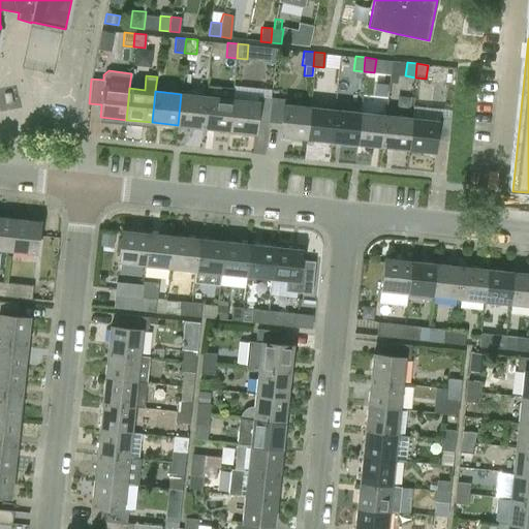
[(203,128),(206,96),(181,94),(178,125),(203,128)]
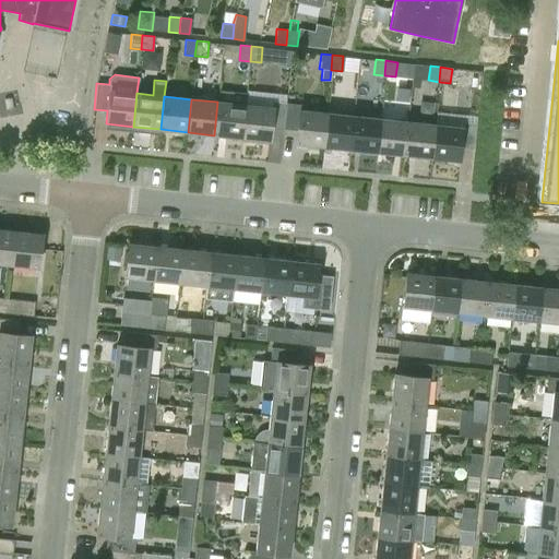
[(245,105),(241,139),(269,141),(271,127),(283,128),(286,103),(272,100),(271,108),(245,105)]
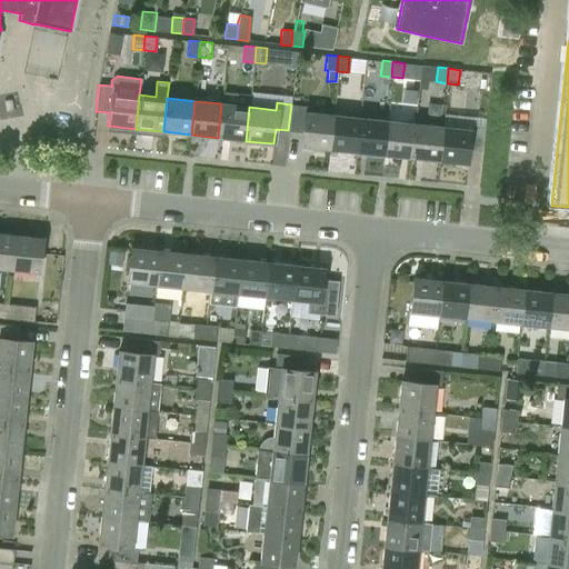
[(246,141),(249,107),(221,103),(218,138),(246,141)]
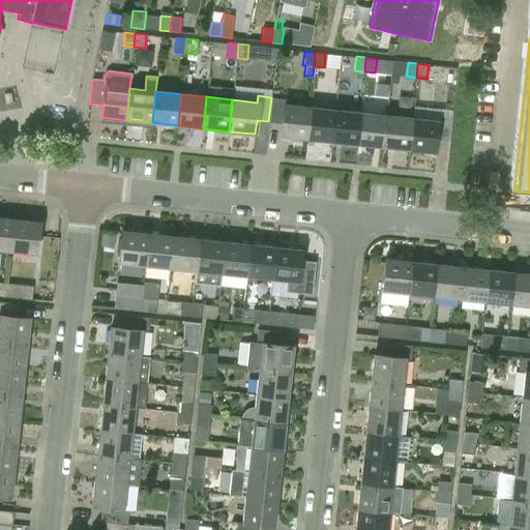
[(306,139),(310,108),(285,105),(285,98),(271,97),(268,121),(282,123),(280,136),(306,139)]
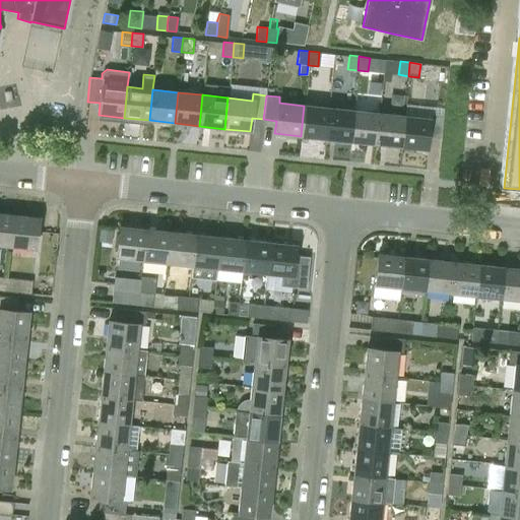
[(304,106),(301,136),(325,139),(328,108),(304,106)]
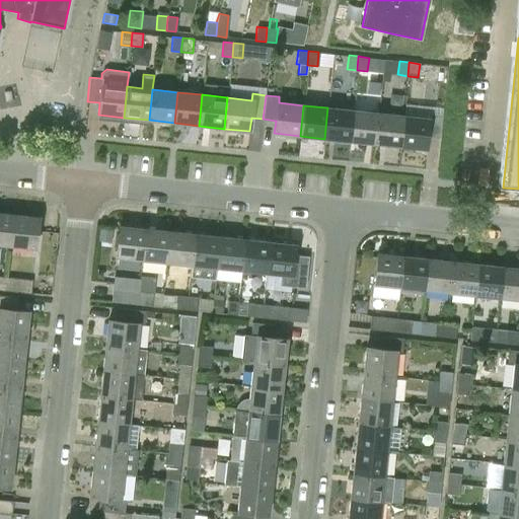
[(350,141),(353,110),(327,107),(324,139),(350,141)]
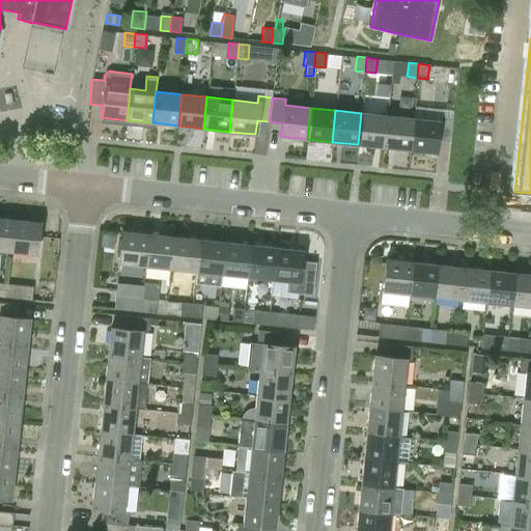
[(383,147),(387,116),(361,113),(358,144),(383,147)]
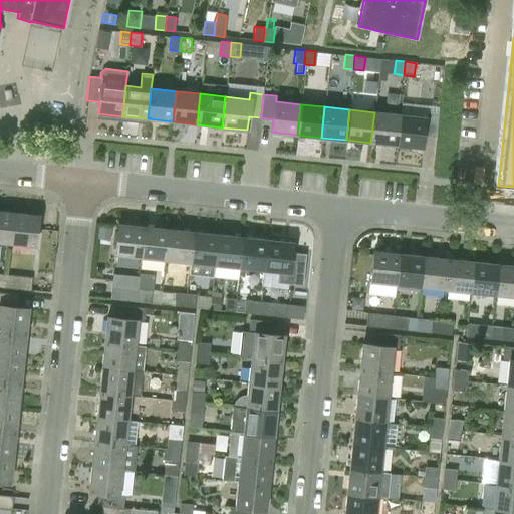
[(396,146),(400,115),(374,112),(370,143),(396,146)]
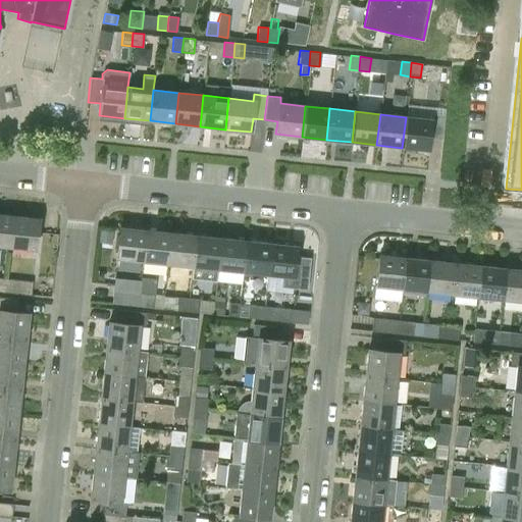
[(406,117),(402,148),(428,151),(429,138),(441,139),(445,115),(431,114),(430,119),(406,117)]
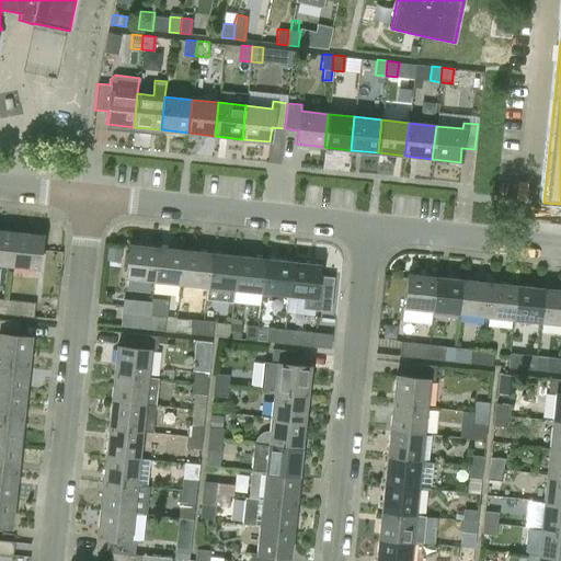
[(0,264),(10,266),(14,232),(0,230),(0,264)]
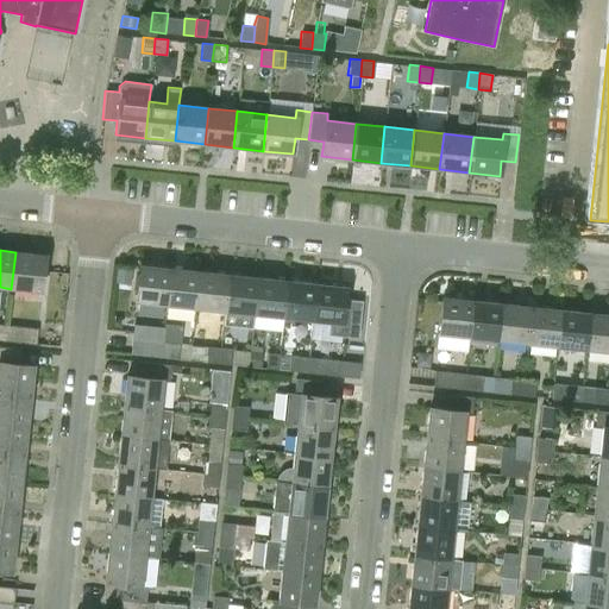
[(16,252),(11,289),(42,293),(45,256),(16,252)]
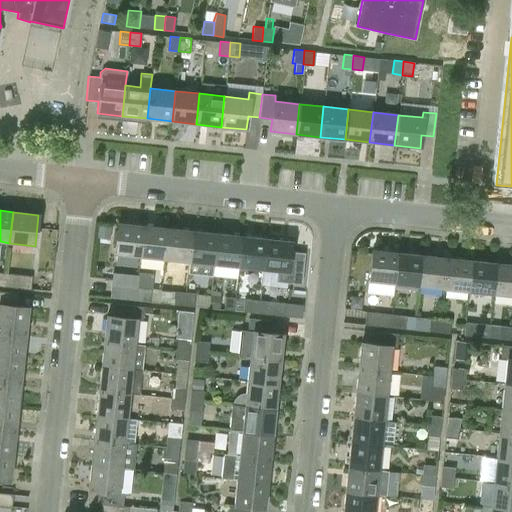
[(139,256),(143,226),(117,223),(114,254),(139,256)]
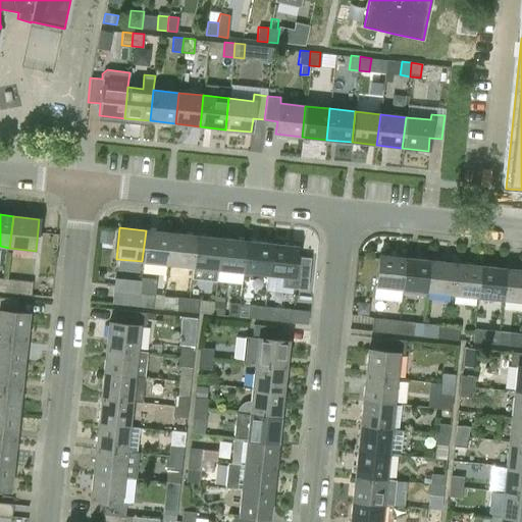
[(112,231),(100,230),(99,243),(111,244),(112,231)]
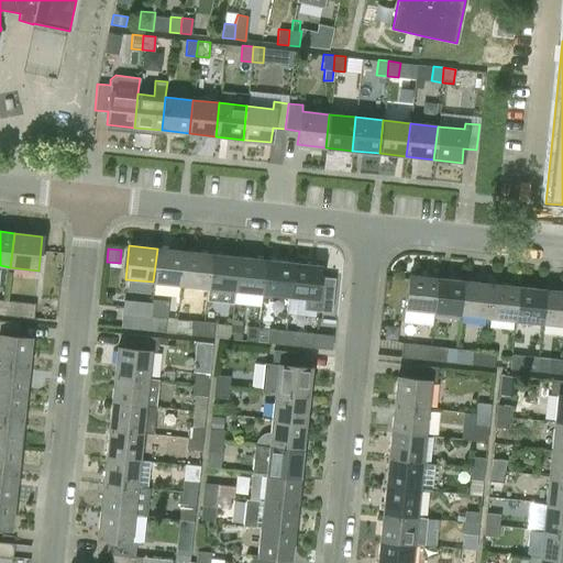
[(157,249),(153,282),(180,285),(185,251),(157,249)]
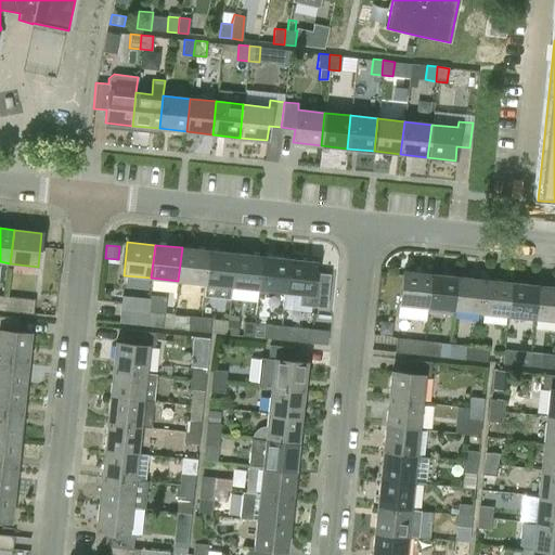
[(205,284),(208,250),(182,247),(178,281),(205,284)]
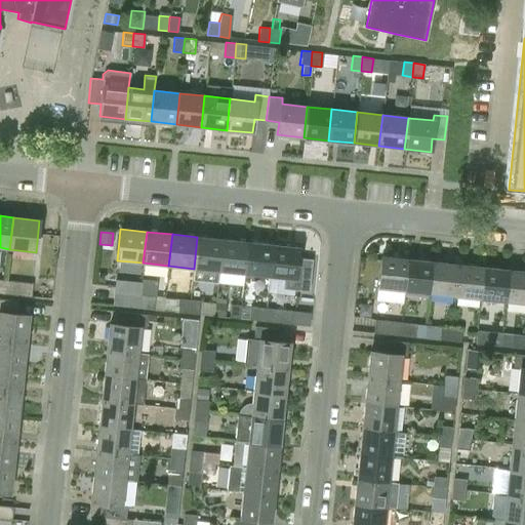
[(197,237),(194,269),(218,271),(223,240),(197,237)]
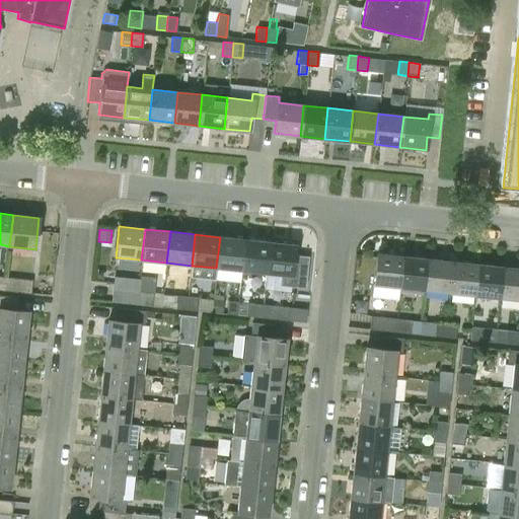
[(220,237),(216,268),(241,271),(244,239),(220,237)]
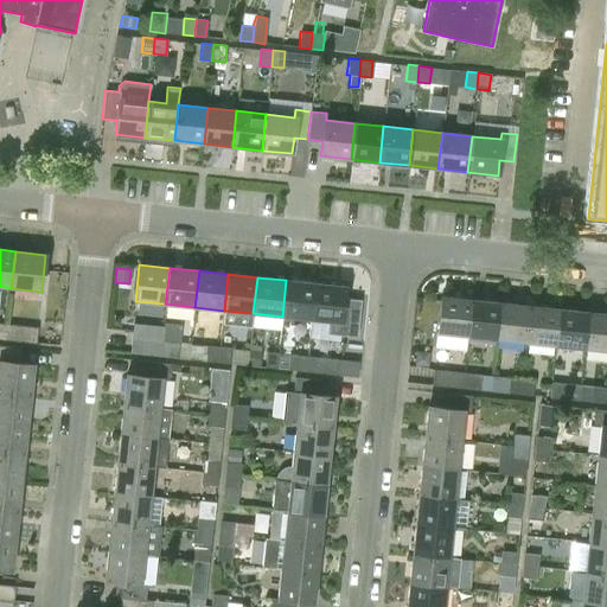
[(312,320),(315,283),(286,280),(282,317),(312,320)]
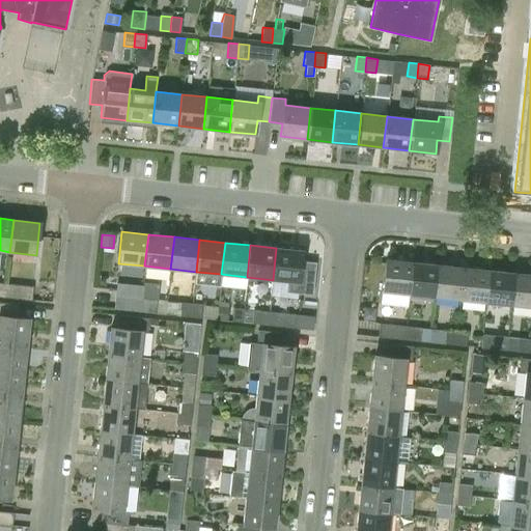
[(287,281),(286,292),(312,295),(315,262),(302,261),(303,251),(276,248),(273,280),(287,281)]
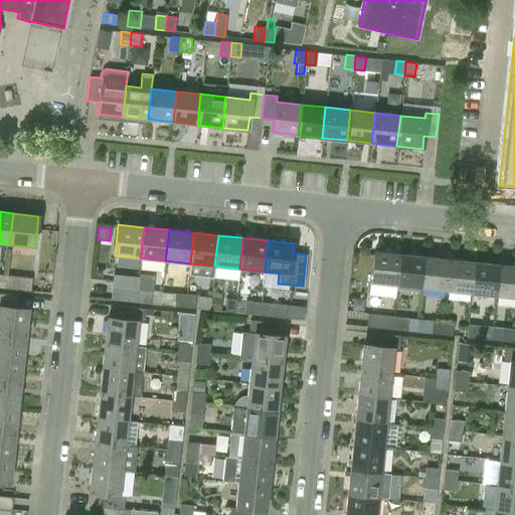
[(396,285),(399,254),(374,251),(371,283),(396,285)]
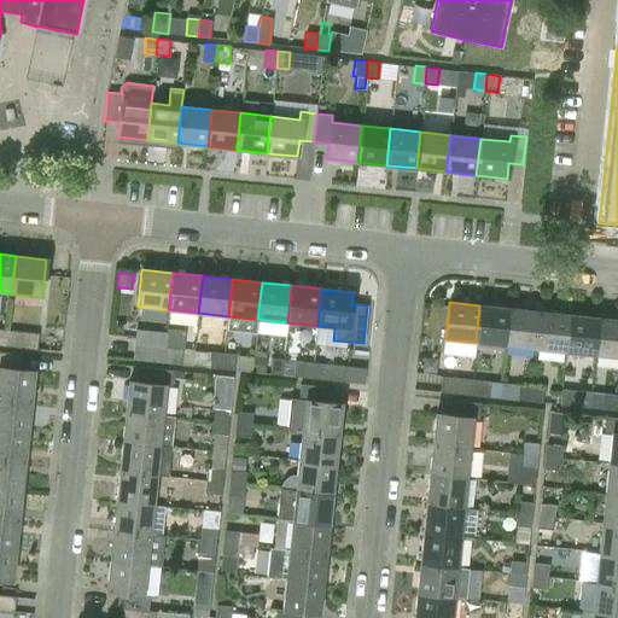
[(506,345),(509,308),(479,305),(476,342),(506,345)]
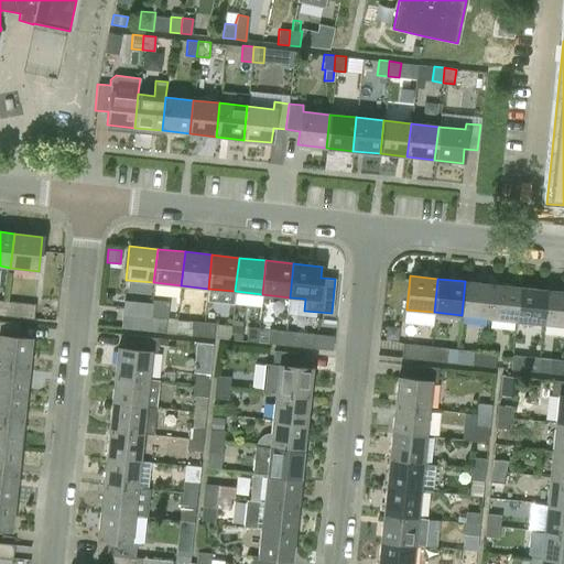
[(488,318),(491,284),(465,281),(462,315),(488,318)]
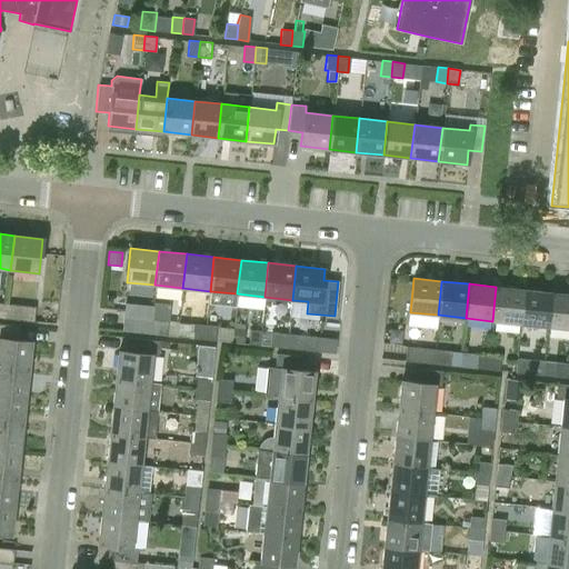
[(496,287),(492,321),(520,323),(523,289),(496,287)]
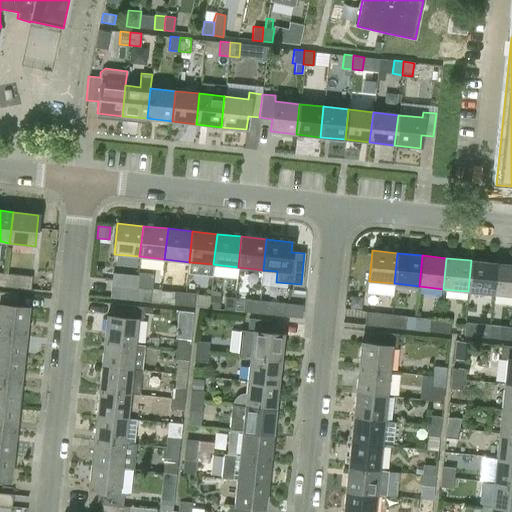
[(471,260),(468,291),(492,294),(496,263),(471,260)]
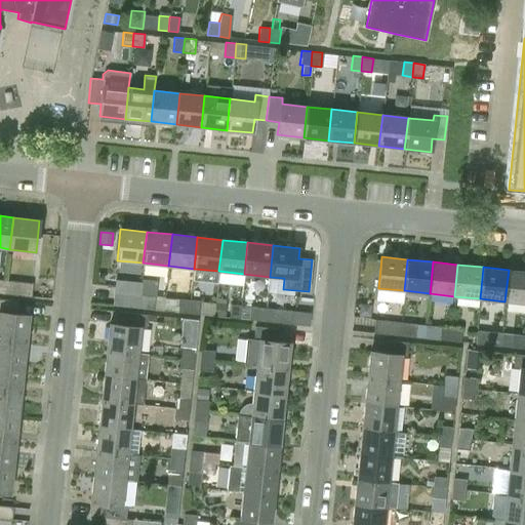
[(524,304),(524,271),(509,270),(505,301),(524,304)]
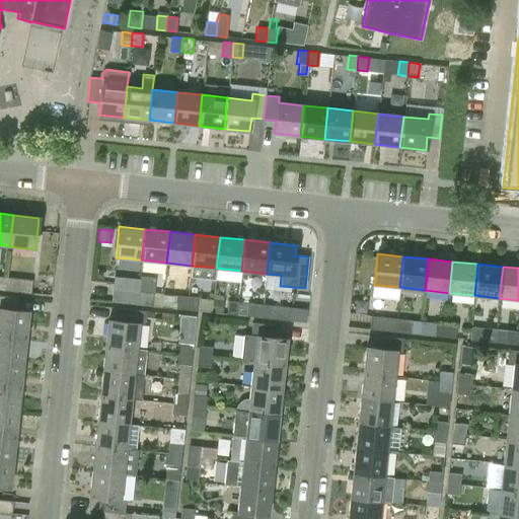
[(6,278),(5,291),(30,294),(32,281),(6,278)]
